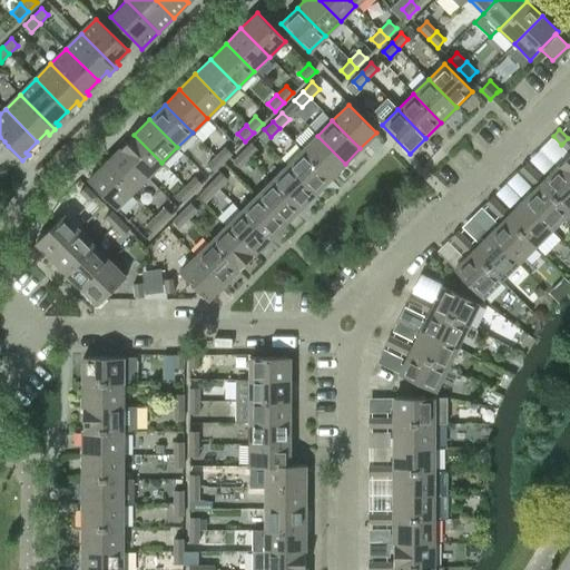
[(119,150),(147,178),(161,163),(134,135),(119,150)]
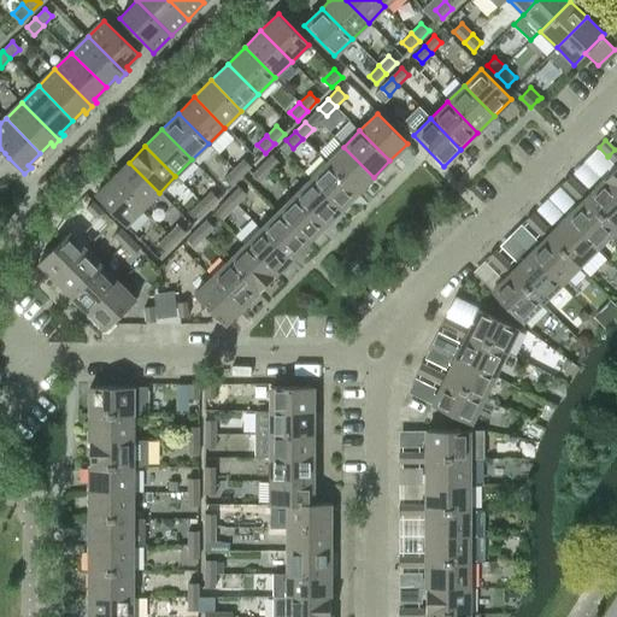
[(327,163),(357,194),(374,177),(344,147),(327,163)]
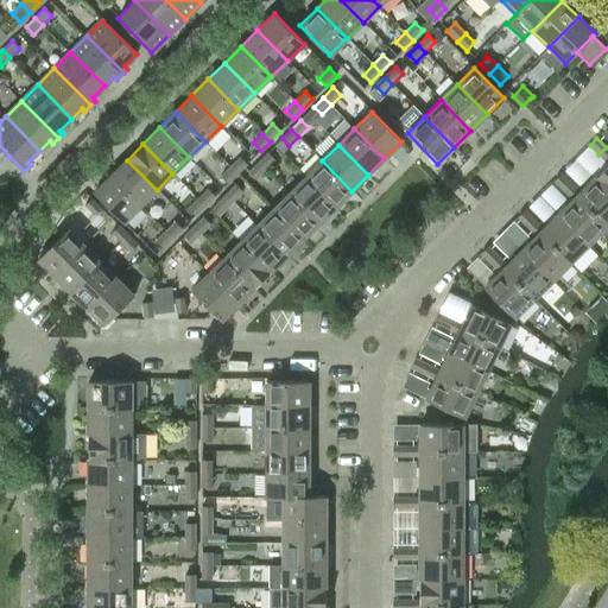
[(258,162),(265,170),(276,159),(267,152),(258,162)]
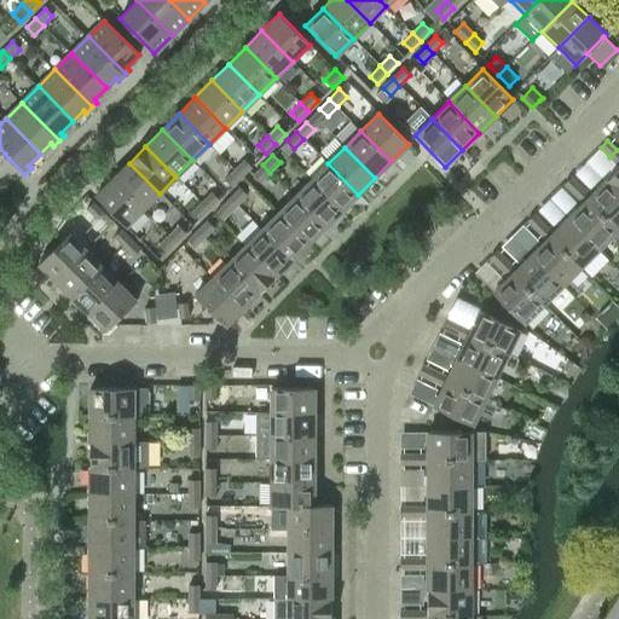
[(233,169),(242,178),(253,167),(244,160),(233,169)]
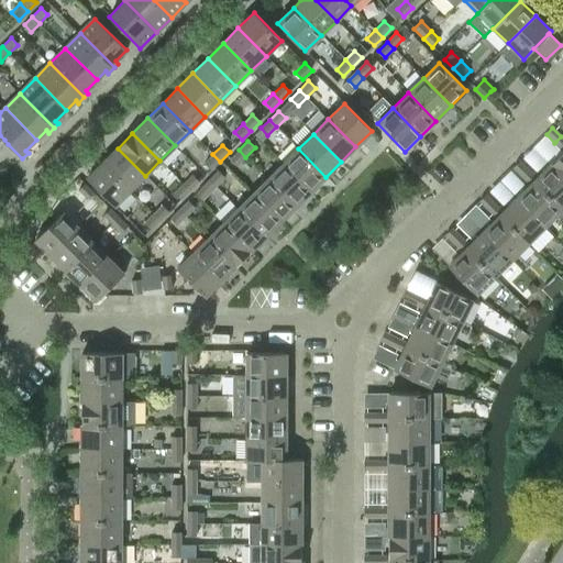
[(102,163),(130,191),(145,176),(118,148),(102,163)]
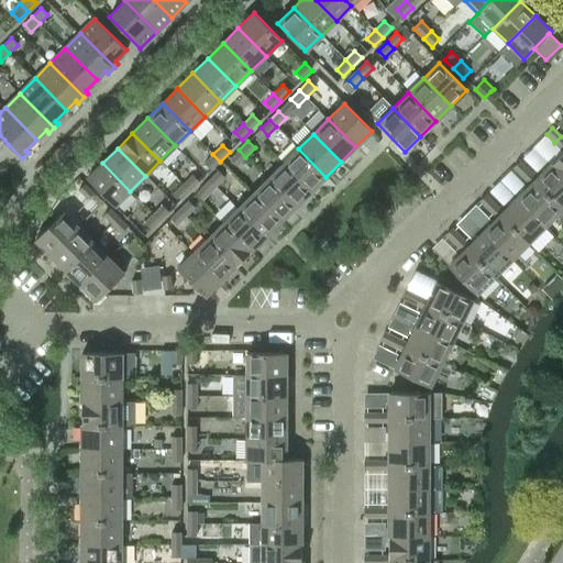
[(283,164),(310,191),(326,177),(298,148),(283,164)]
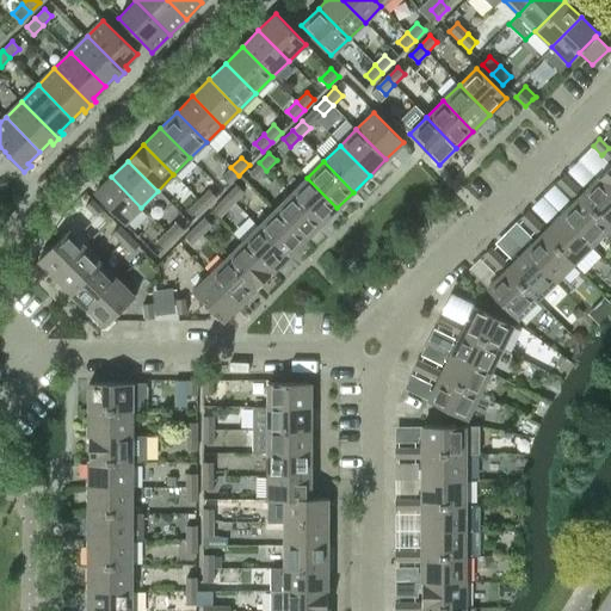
[(250,172),(258,180),(267,171),(266,171),(259,162),(250,172)]
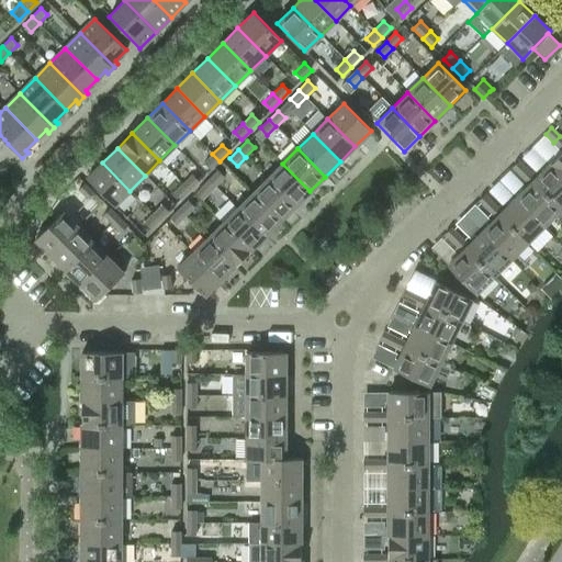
[(561,152),(549,165),(561,177),(561,152)]
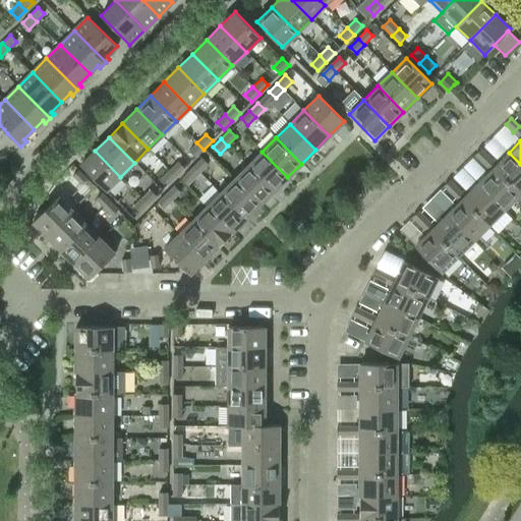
[(195,158),(204,150),(196,142),(188,151),(195,158)]
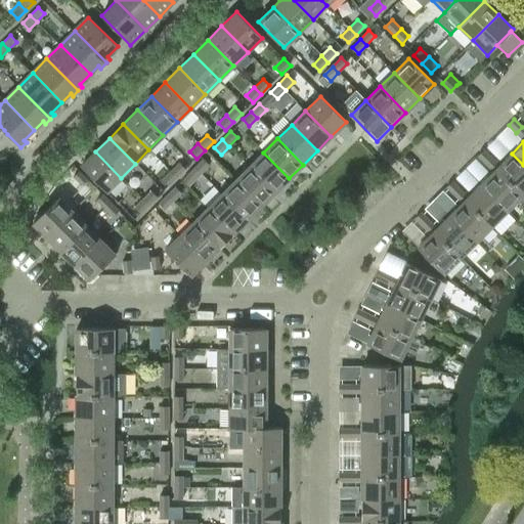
[(485,163),(490,158),(483,150),(477,156),(485,164),(485,163)]
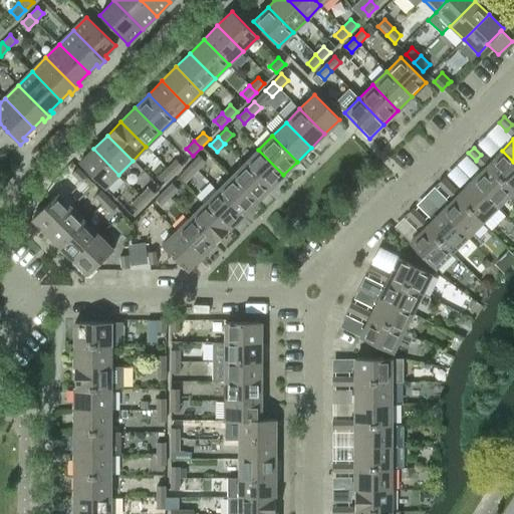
[(118,175),(93,149),(79,163),(104,188),(118,175)]
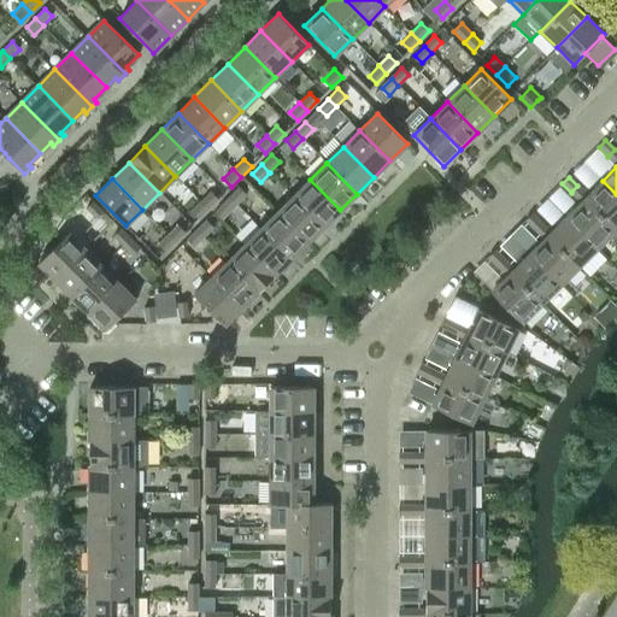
[(293,197),(323,227),(340,210),(310,180),(293,197)]
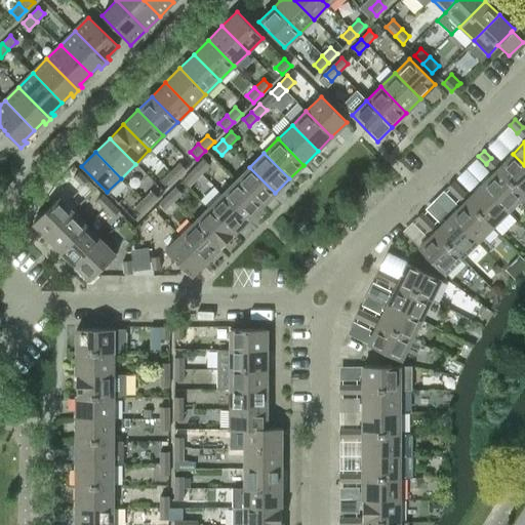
[(524,194),(524,165),(513,154),(500,167),(491,158),(486,163),(494,172),(497,169),(524,195),(524,194)]
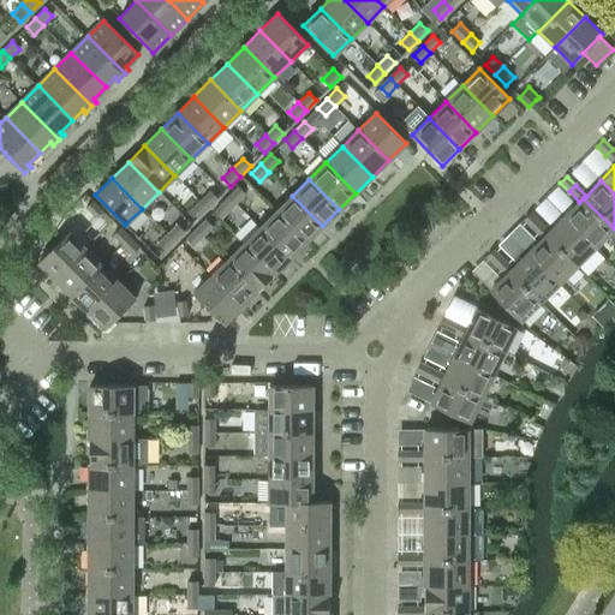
[(238,186),(228,196),(236,204),(246,193),(238,186)]
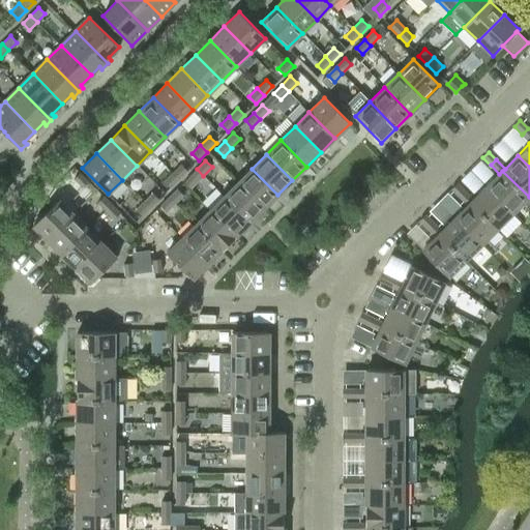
[(181,165),(172,173),(179,180),(187,172),(181,165)]
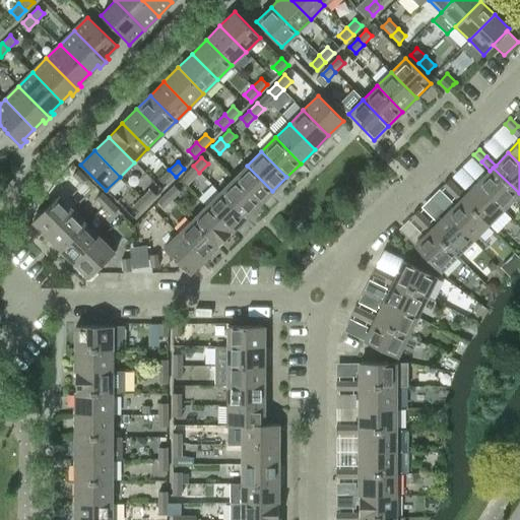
[(185,174),(192,181),(200,173),(199,173),(193,166),(185,174)]
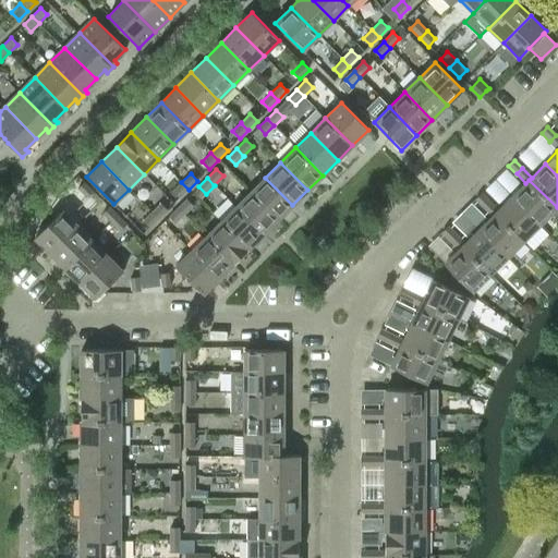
[(251,192),(278,220),(292,205),(265,178),(251,192)]
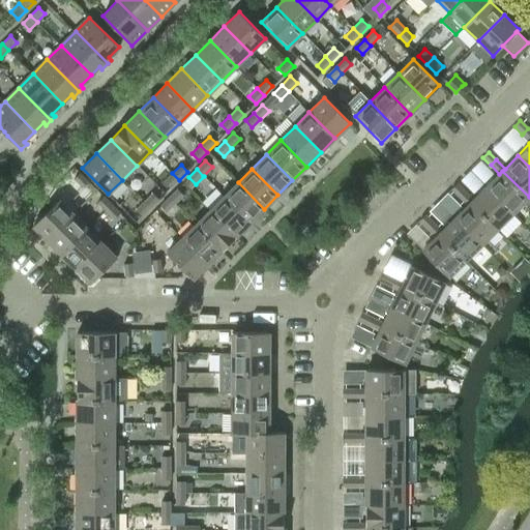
[(487,186),(512,213),(529,197),(502,171),(499,174),(487,186)]
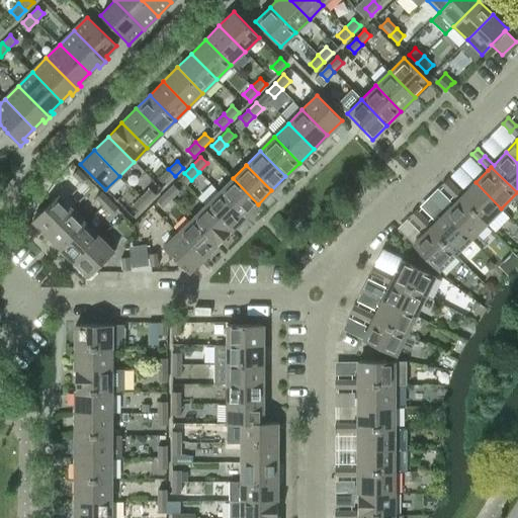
[(80,183),(86,177),(78,169),(72,175),(80,183)]
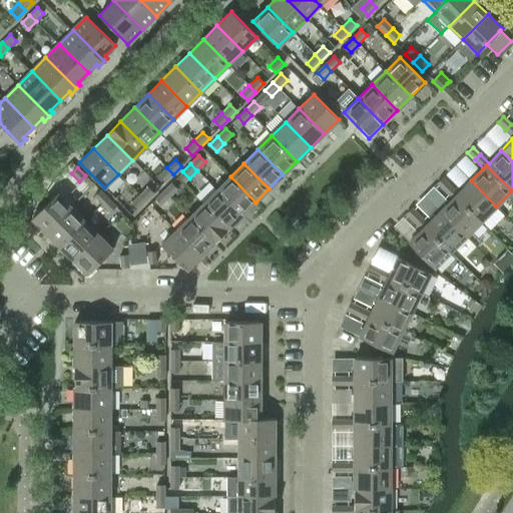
[(158,175),(165,181),(173,174),(166,167),(158,175)]
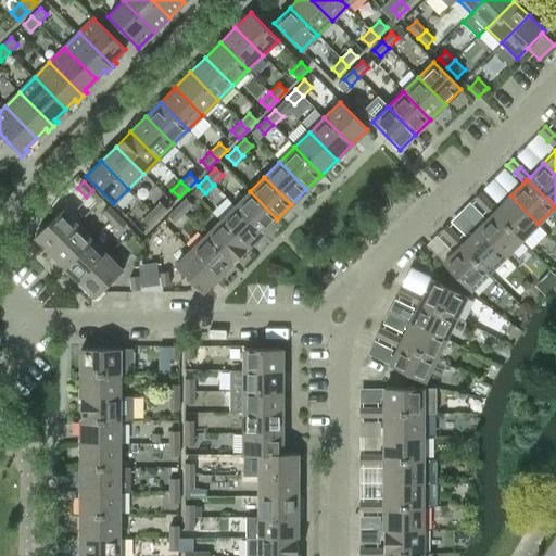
[(235,206),(262,234),(277,219),(250,191),(235,206)]
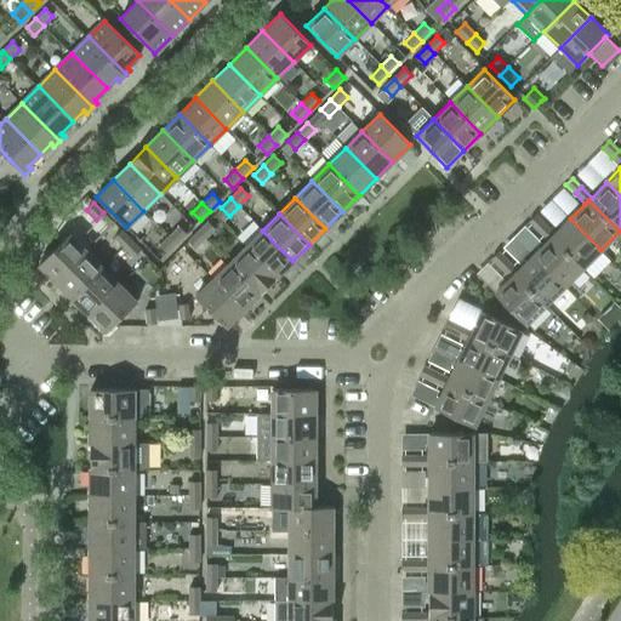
[(535,215),(528,222),(537,231),(543,226),(535,215)]
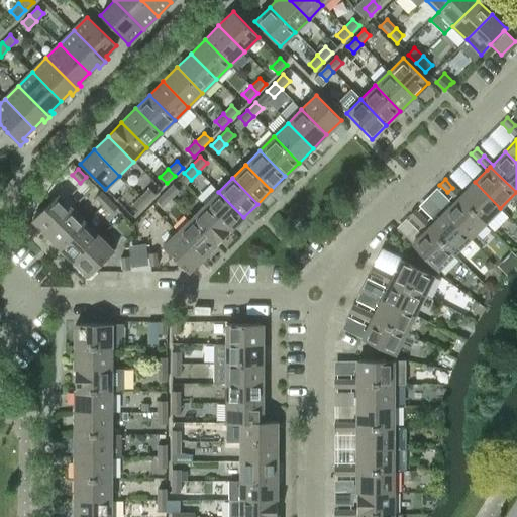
[(484,224),(500,208),(475,182),(461,195),(453,187),(452,188),(447,192),(455,201),(458,198),(484,224)]
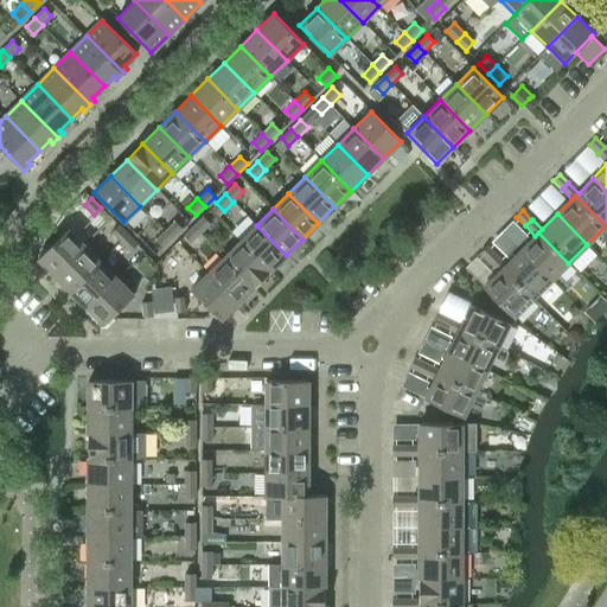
[(203,216),(192,227),(200,234),(211,224),(203,216)]
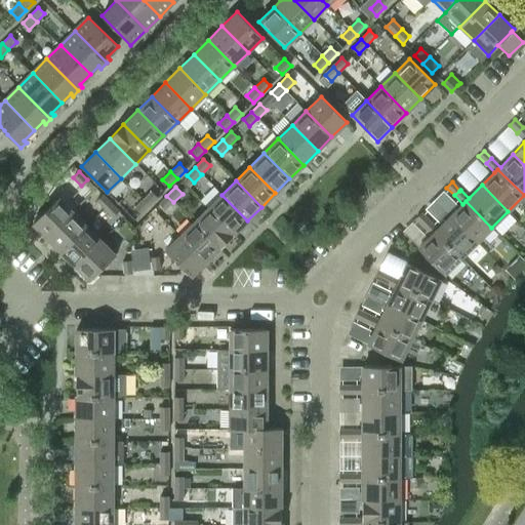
[(143,199),(143,200),(149,206),(158,197),(152,191),(143,199)]
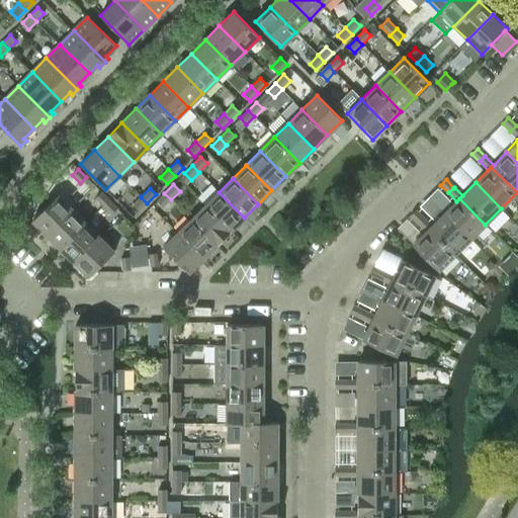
[(103,206),(109,201),(100,192),(95,198),(103,206)]
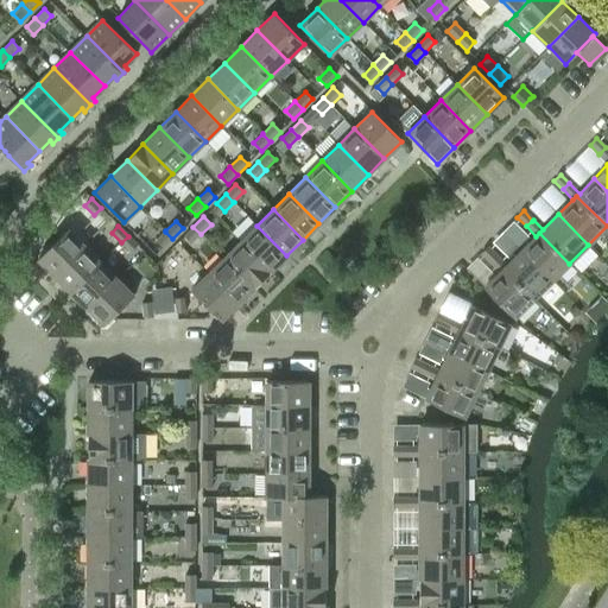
[(240,242),(270,272),(286,255),(257,226),(240,242)]
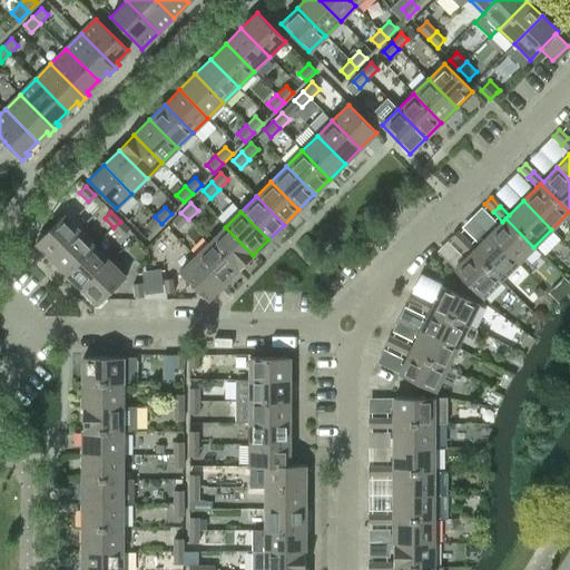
[(179,228),(188,219),(180,213),(172,220),(179,228)]
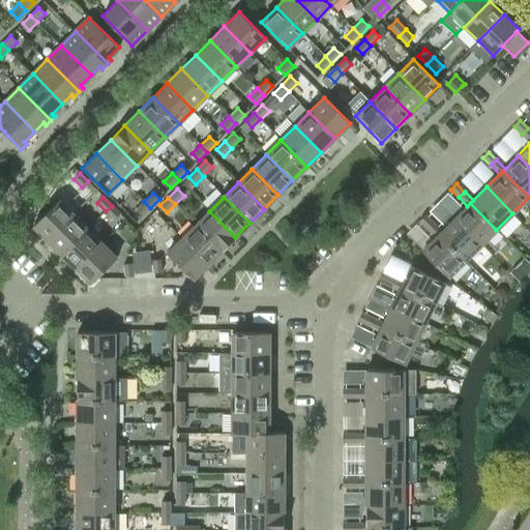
[(48,241),(74,214),(59,200),(33,226),(48,241)]
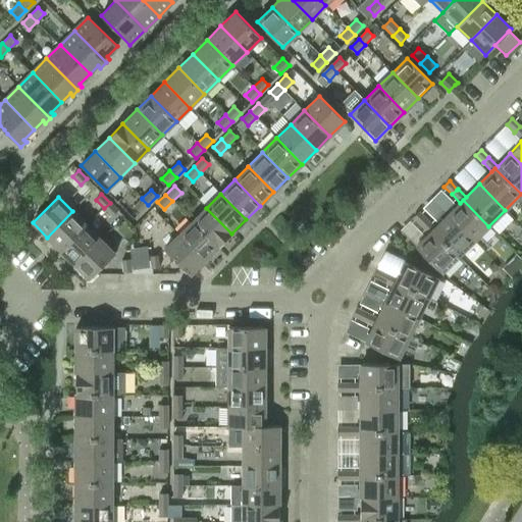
[(149,205),(148,205),(142,199),(134,206),(141,213),(149,205)]
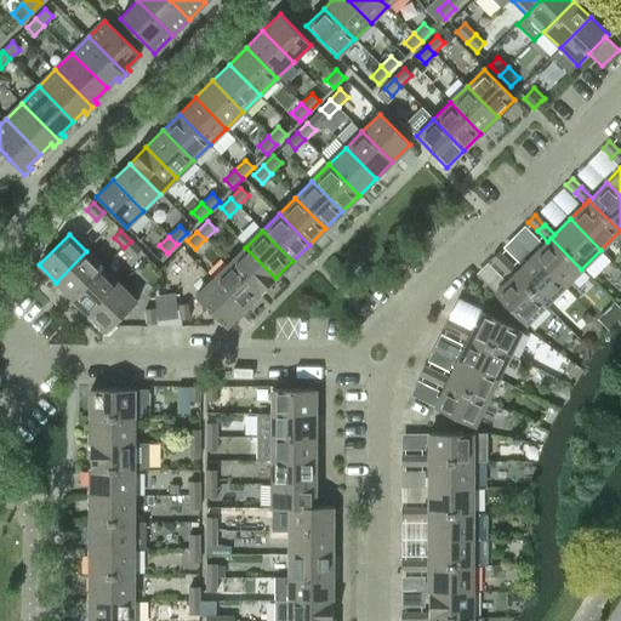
[(533,256),(563,288),(581,269),(551,238),(547,241),(533,256)]
